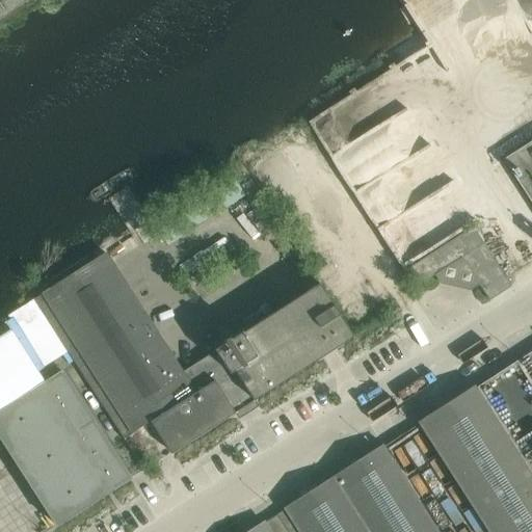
[(391,120),(334,156),(355,189),(405,157),(398,145),(405,141),(391,120)]
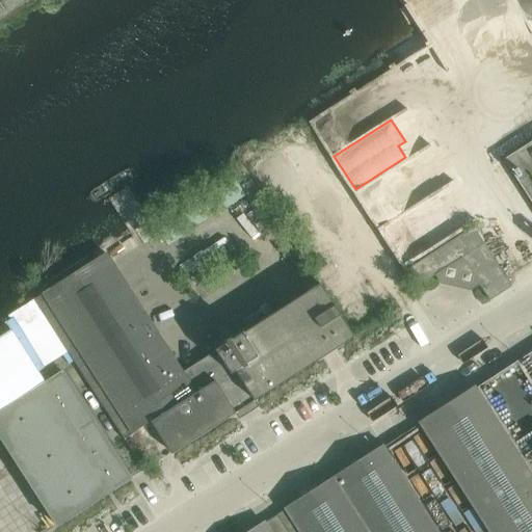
[(531,142),(504,161),(531,203),(531,142)]
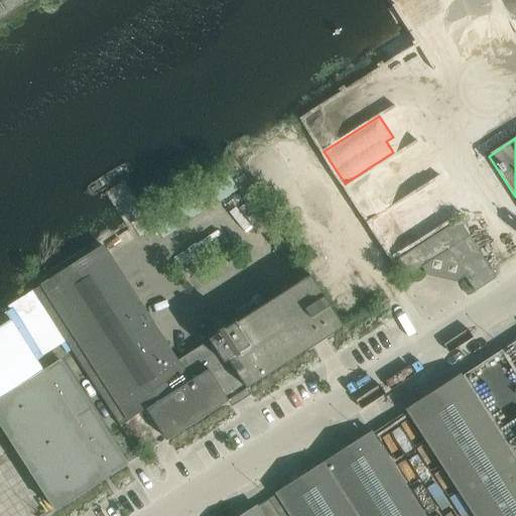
[(458,222),(455,216),(396,253),(400,260),(398,261),(408,276),(423,266),(429,275),(456,280),(465,275),(475,292),(496,279),(469,237),(470,237),(460,221),(458,222)]
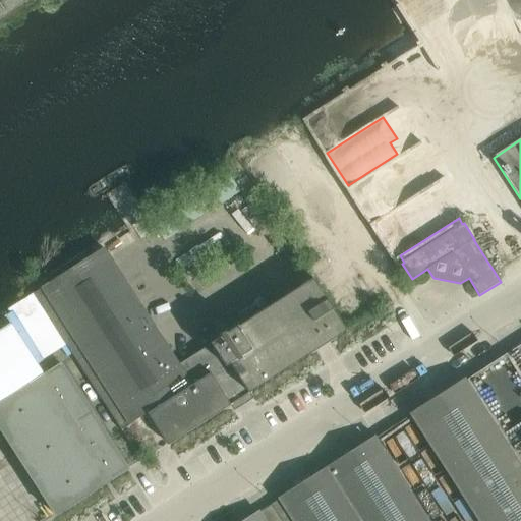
[(227,399),(246,387),(250,392),(347,330),(314,280),(239,328),(238,327),(212,344),(213,345),(179,366),(104,249),(34,294),(68,347),(122,431),(135,422),(135,421),(149,412),(169,445),(230,405),(227,399)]
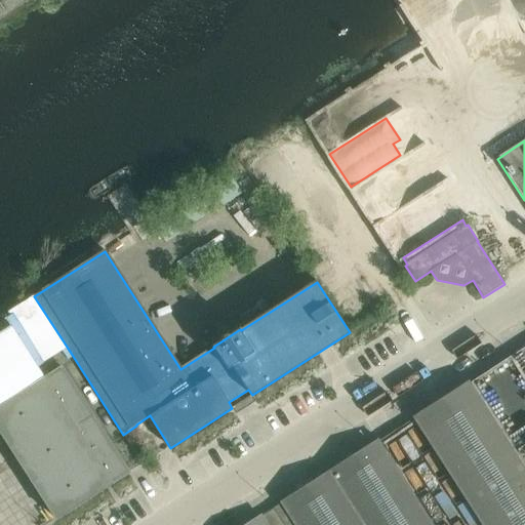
[(69,350),(34,296),(5,315),(14,329),(40,369),(69,350)]
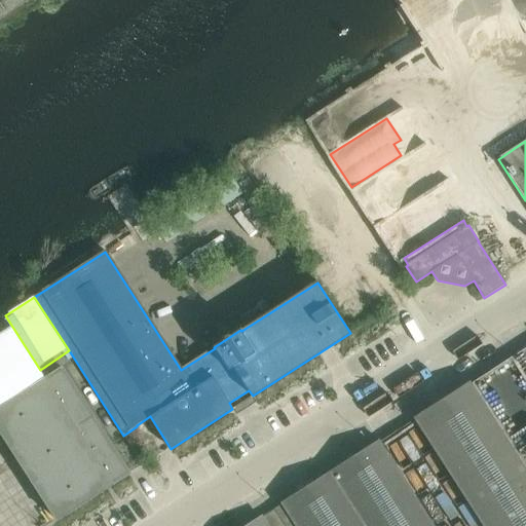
[(0,408),(45,379),(40,370),(14,330),(0,338),(0,408)]
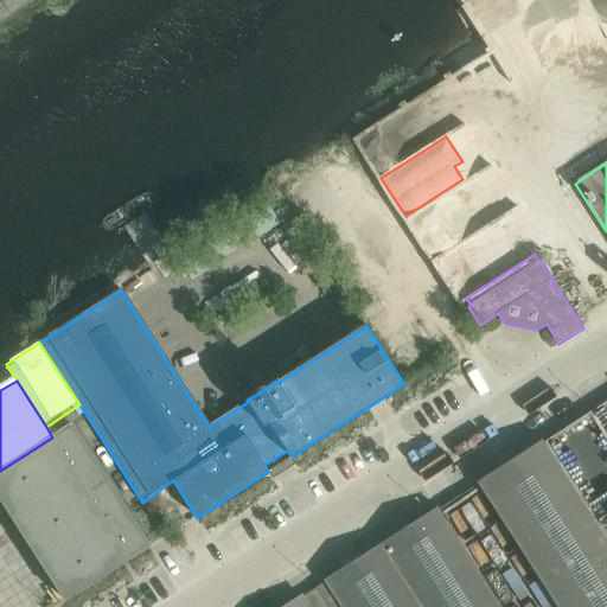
[(606,401),(593,410),(606,433),(606,401)]
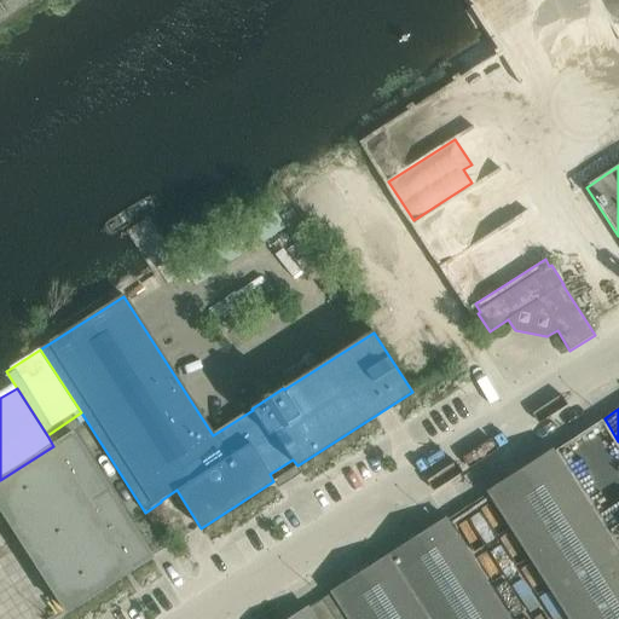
[(73,434),(53,446),(0,480),(0,507),(68,613),(152,557),(73,434)]
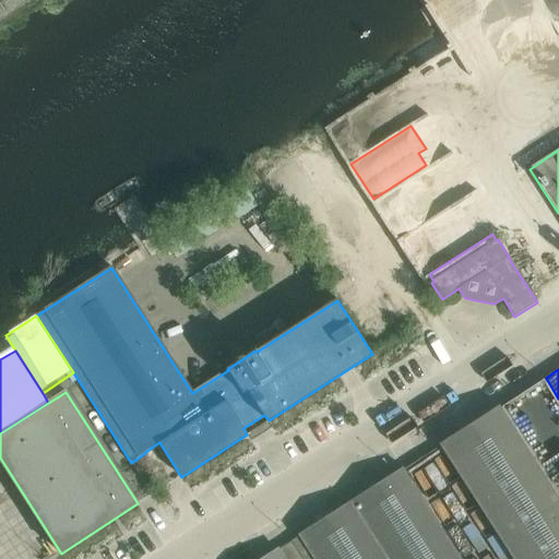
[(440,444),(513,558),(558,558),(558,498),(500,406),(440,444)]
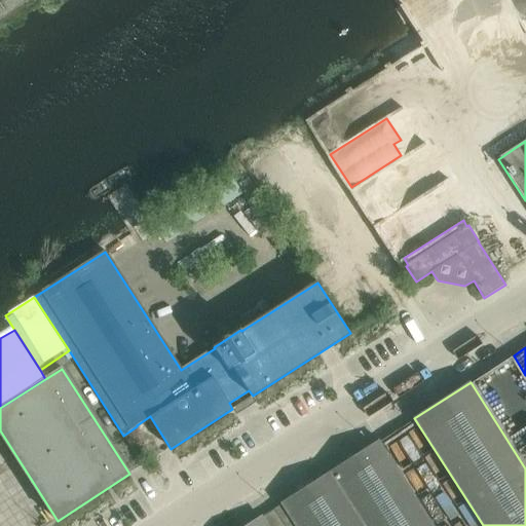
[(434,525),(397,468),(379,441),(282,503),(283,504),(273,511),(284,525),(434,525)]
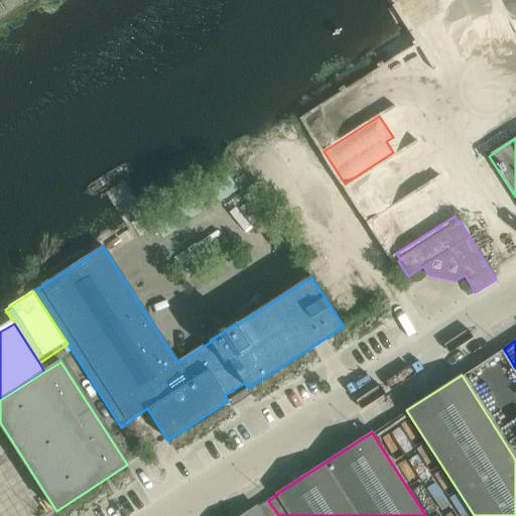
[(278,515),(268,501),(257,508),(257,507),(242,515),(278,515)]
